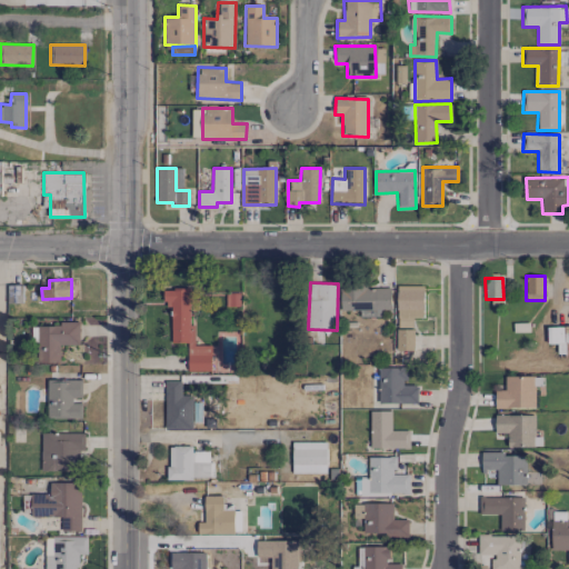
[(381,317),(381,309),(391,309),(390,288),(365,288),(365,285),(340,285),(341,310),(360,310),(360,317),(381,317)]
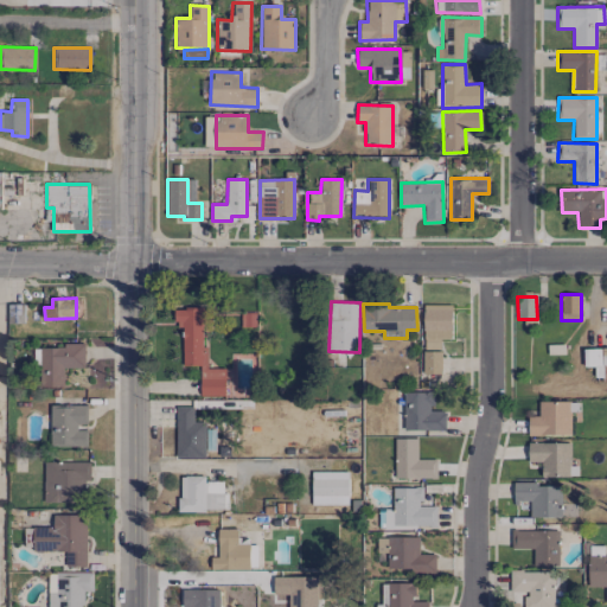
[(452,305),(423,305),(425,349),(441,349),(441,339),(452,339),(452,305)]
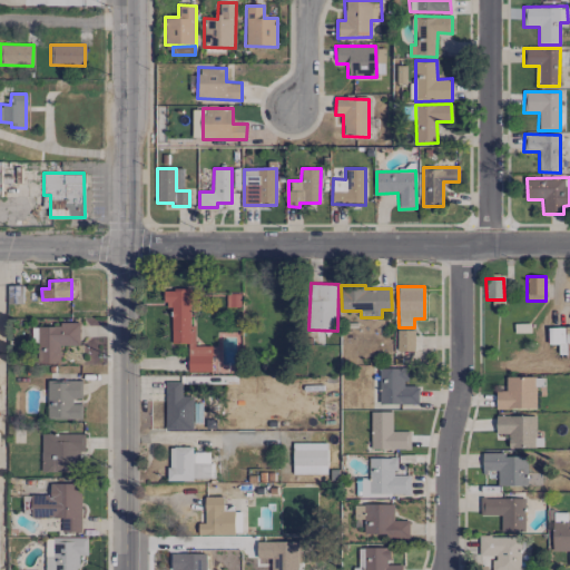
[(188,372),(212,372),(212,346),(192,345),(192,290),(164,290),(164,305),(172,305),(172,343),(188,344),(188,372)]
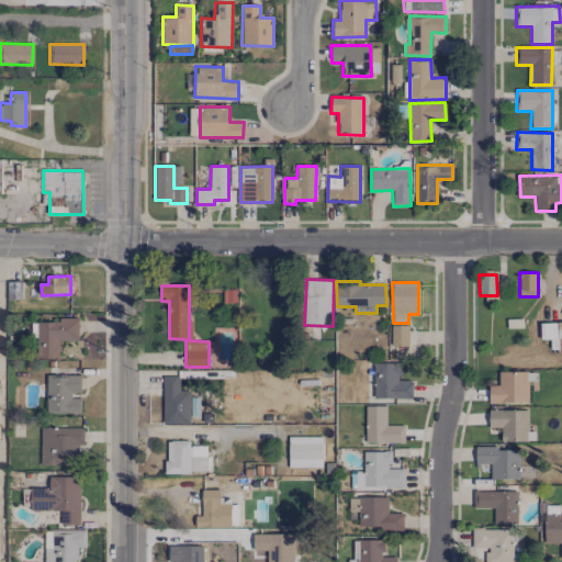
[(78,319),(36,321),(36,359),(59,358),(59,341),(78,341),(78,319)]
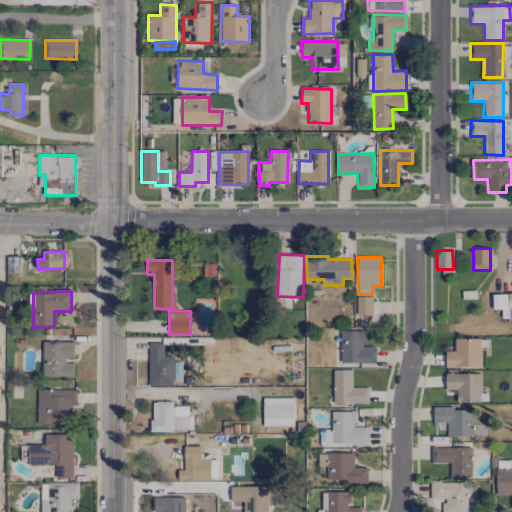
[(511,293),(492,294),(493,309),(501,309),(501,321),(511,321),(511,293)]
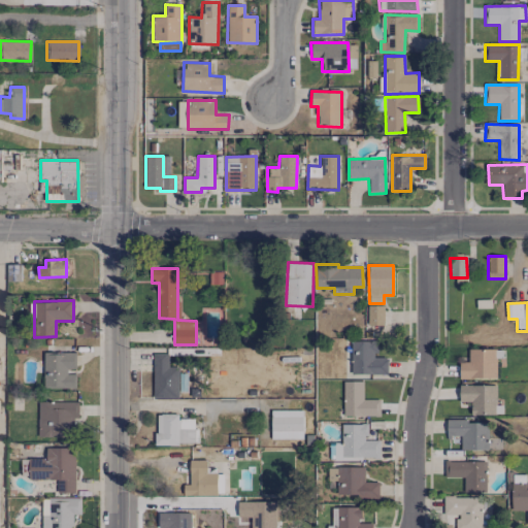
[(385,325),(384,304),(367,305),(368,326),(385,325)]
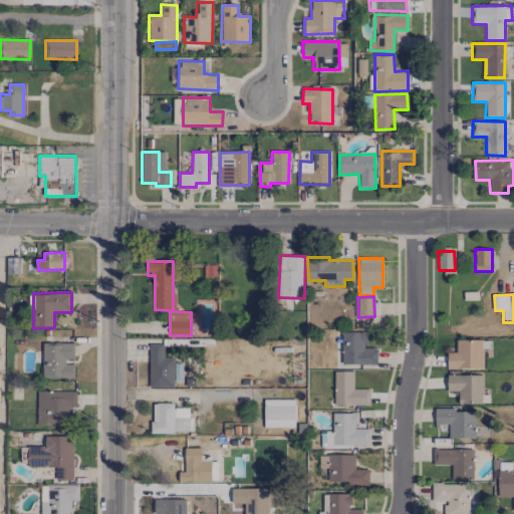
[(341,364),(377,364),(377,347),(366,348),(366,331),(341,332),(341,364)]
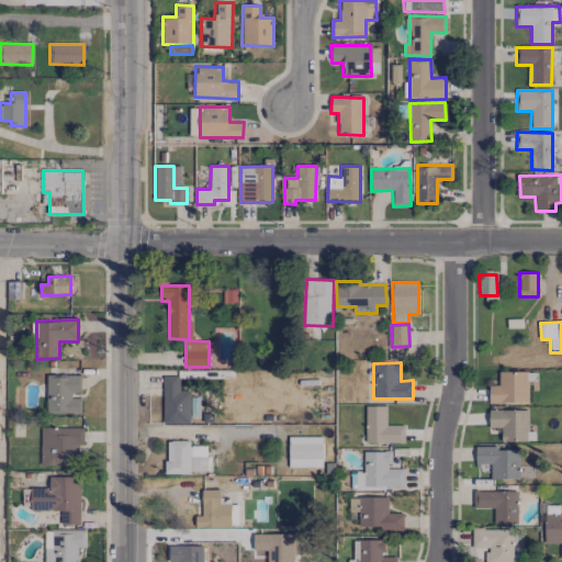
[(81,413),(80,395),(81,395),(80,374),(46,375),(47,413),(81,413)]
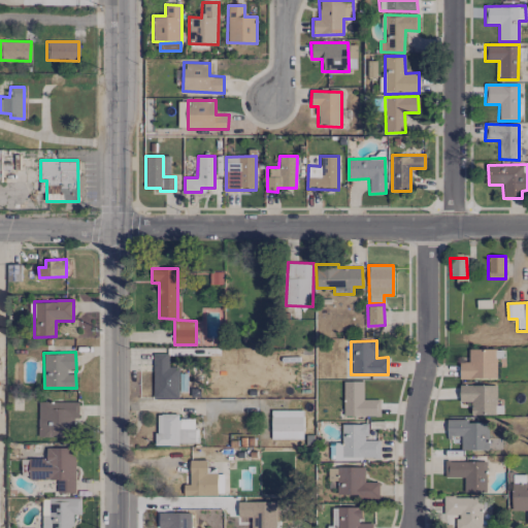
[(178,366),(168,366),(168,353),(154,353),(153,398),(178,398),(178,366)]
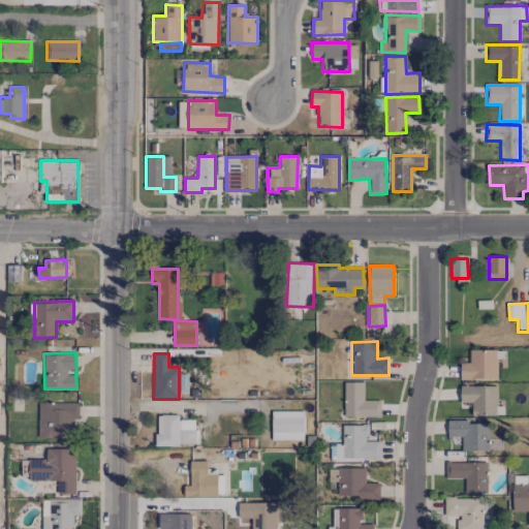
[(380,401),(364,401),(364,382),(344,382),(344,417),(380,416),(380,401)]
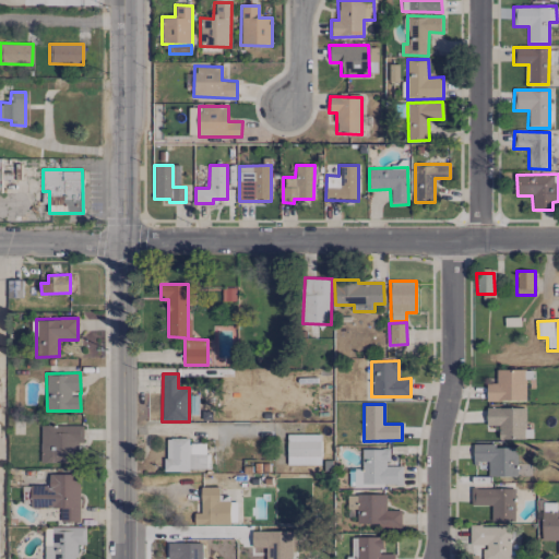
[(525,407),(486,408),(486,426),(498,425),(498,440),(525,439),(525,407)]
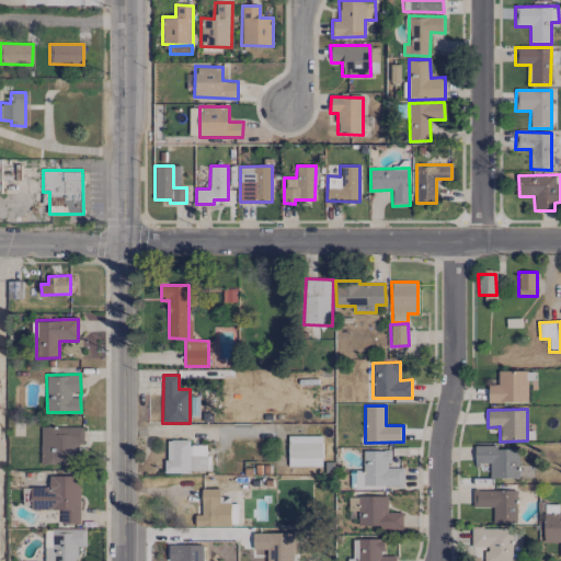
[(83,427),(41,426),(39,464),(78,465),(78,445),(82,445),(83,427)]
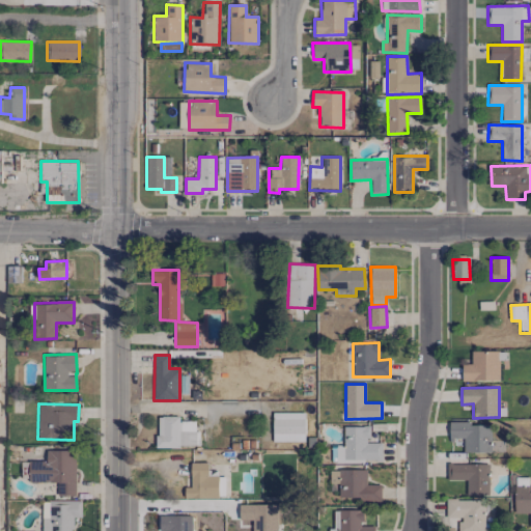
[(304,441),(304,413),(272,413),(273,442),(304,441)]
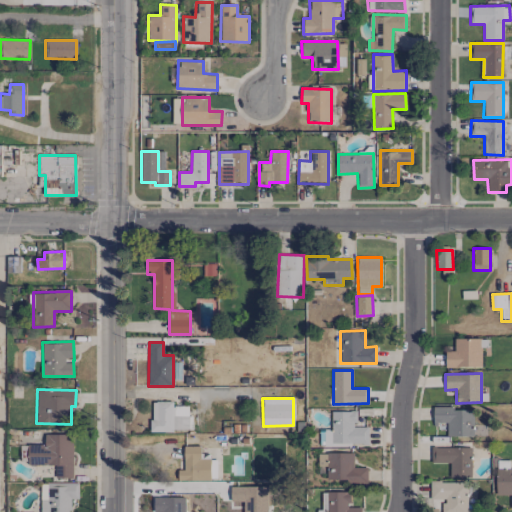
[(173,401),(151,402),(151,431),(189,430),(188,406),(173,406),(173,401)]
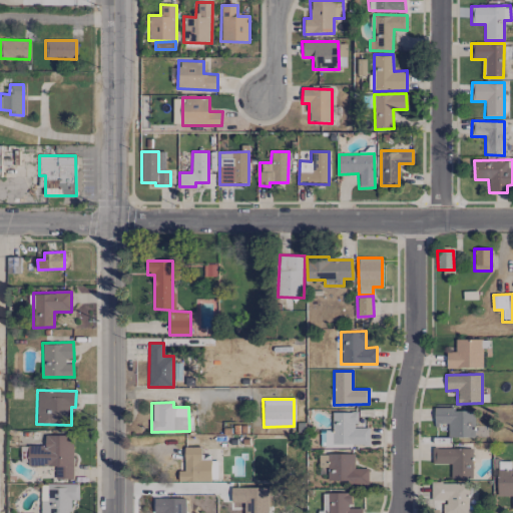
[(474,409),(434,409),(434,423),(447,424),(447,437),(474,437),(474,409)]
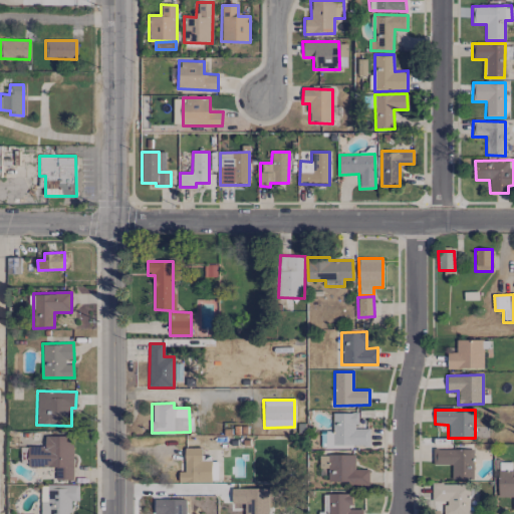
[(332,413),(332,431),(320,431),(320,448),(369,447),(369,429),(357,429),(356,413),(332,413)]
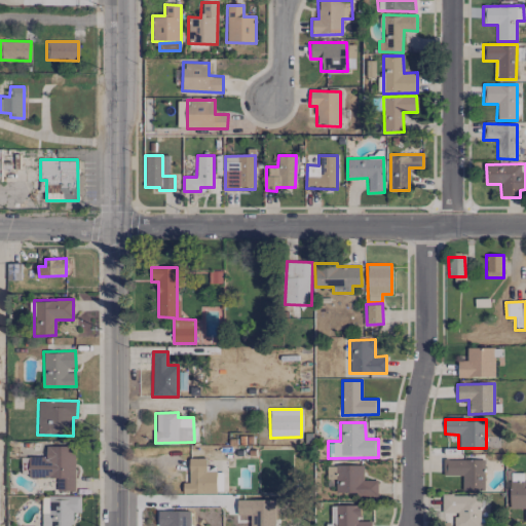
[(55,491),(74,491),(75,446),(45,446),(45,457),(29,456),(28,477),(55,478),(55,491)]
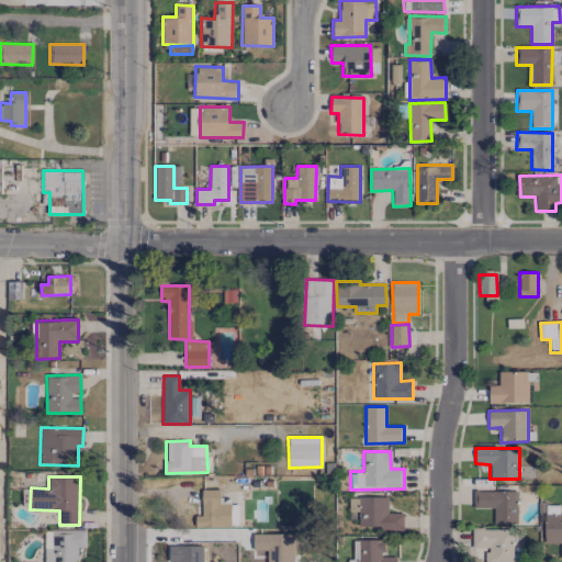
[(231,528),(232,504),(221,503),(221,490),(202,490),(201,516),(194,516),(194,527),(231,528)]
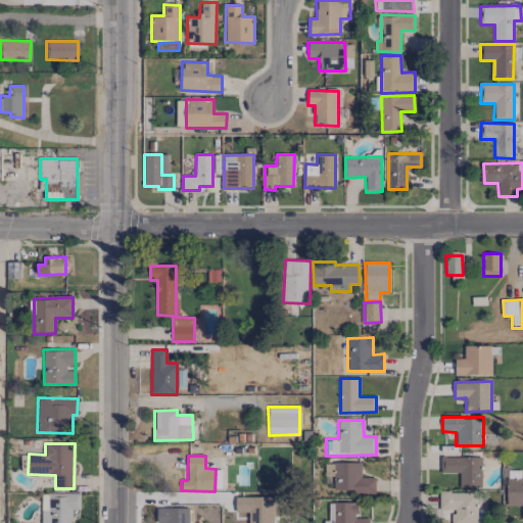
[(440,473),(459,473),(459,487),(481,488),(481,458),(440,457),(440,473)]
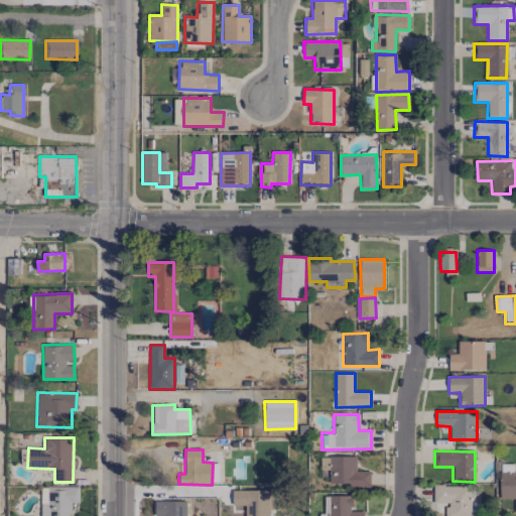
[(356,457),(330,456),(329,485),(370,486),(370,472),(356,471),(356,457)]
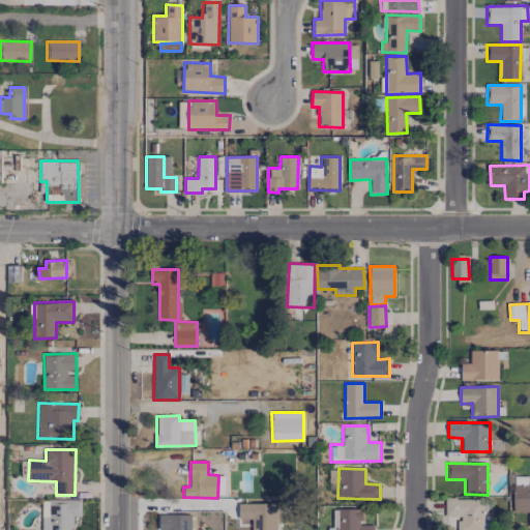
[(529,484),(527,486),(527,476),(513,476),(513,512),(528,512),(529,527),(529,526),(529,484)]
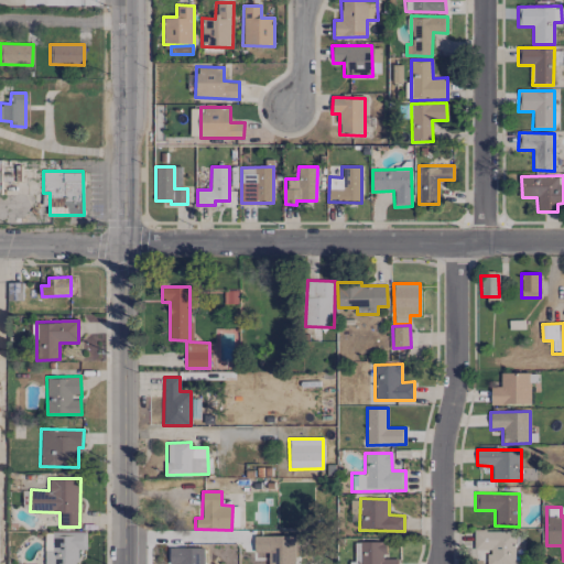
[(474,550),(488,551),(487,563),(513,563),(514,531),(474,530),(474,550)]
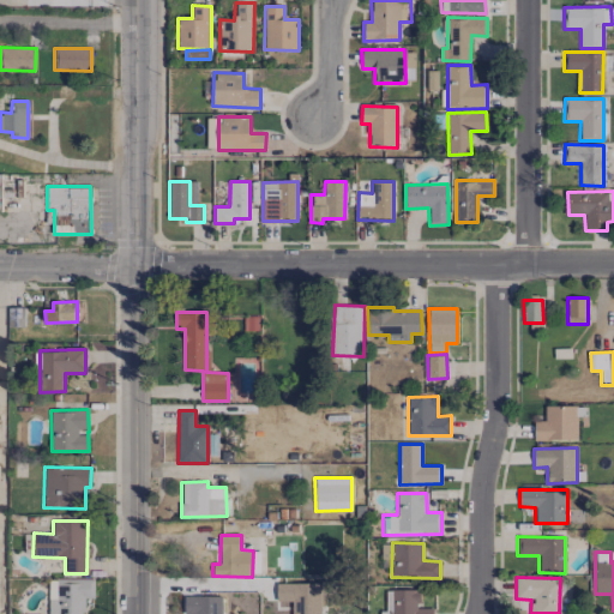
[(83,613),(83,599),(94,599),(94,579),(56,579),(58,600),(48,600),(48,613),(83,613)]
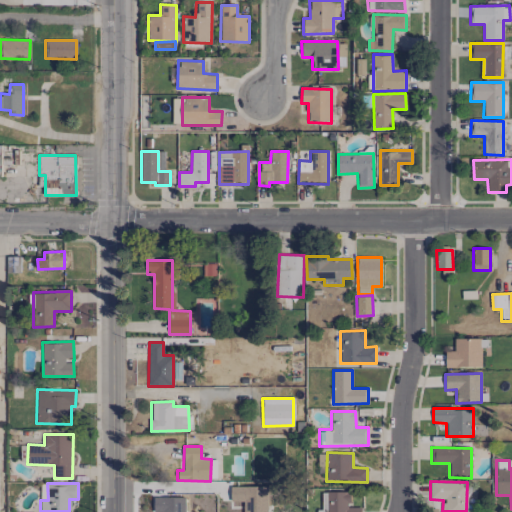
[(360,511),(361,507),(350,507),(350,492),(322,491),(322,510),(317,510),(317,511),(360,511)]
